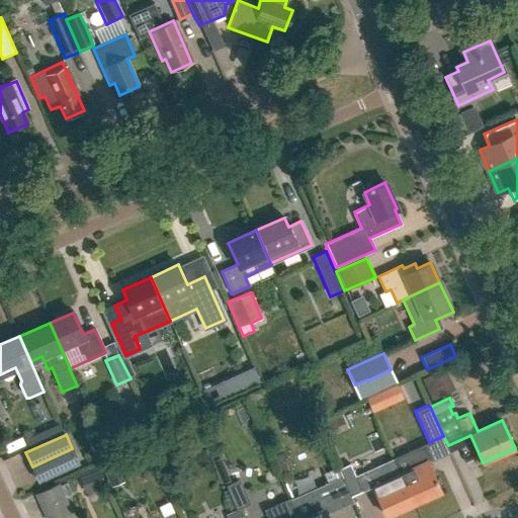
[(400,473),(413,503),(441,490),(428,462),(432,460),(425,444),(393,458),(400,473)]
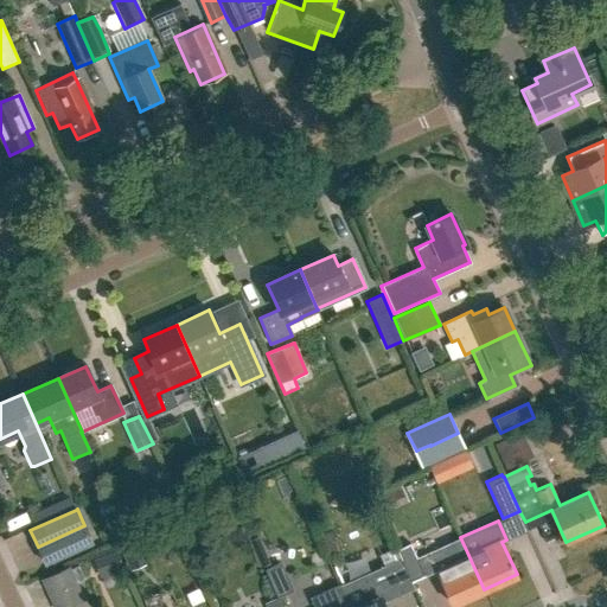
[(91,542),(84,525),(38,547),(45,563),(91,542)]
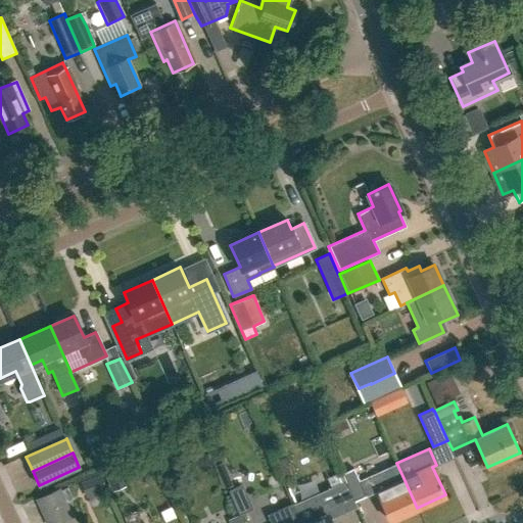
[(417,508),(403,478),(391,484),(384,469),(367,477),(365,472),(355,476),(352,469),(341,474),(345,481),(354,503),(377,492),(389,520),(417,508)]
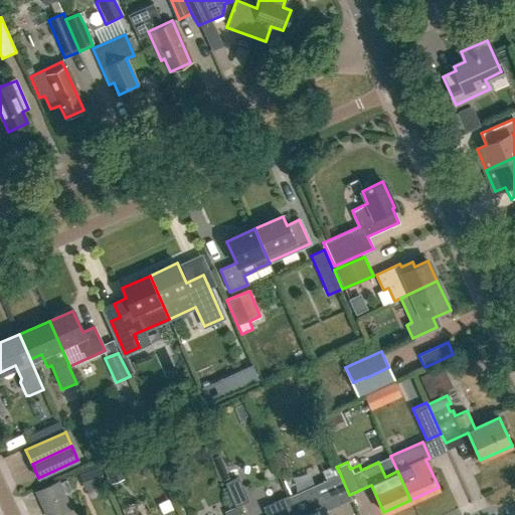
[(340,474),(324,481),(335,507),(351,500),(349,495),(340,474)]
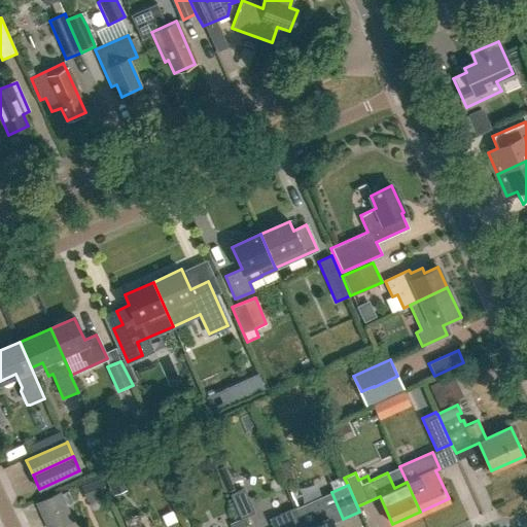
[(47,526),(57,526),(73,520),(60,493),(37,503),(47,526)]
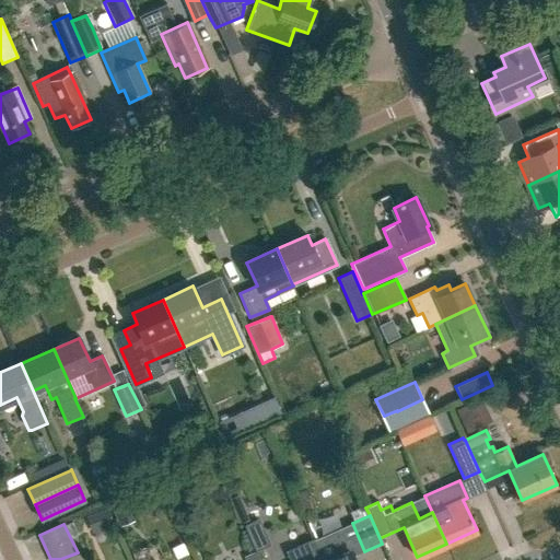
[(353,559),(352,557),(360,553),(348,525),(336,529),(317,538),(314,539),(323,559),(353,559)]
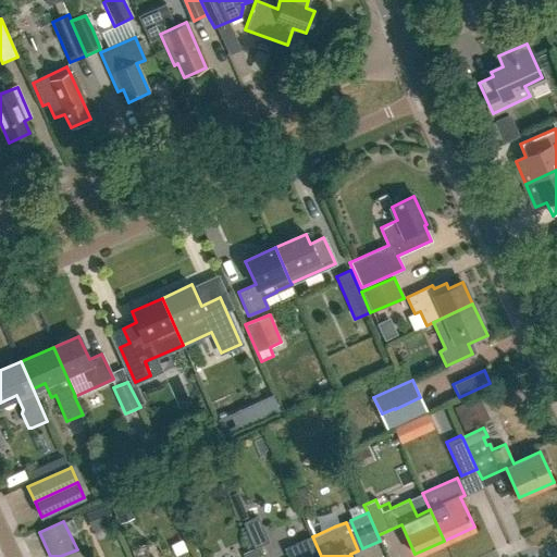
[(321,556),(312,536),(311,536),(284,549),(286,556),(321,556)]
